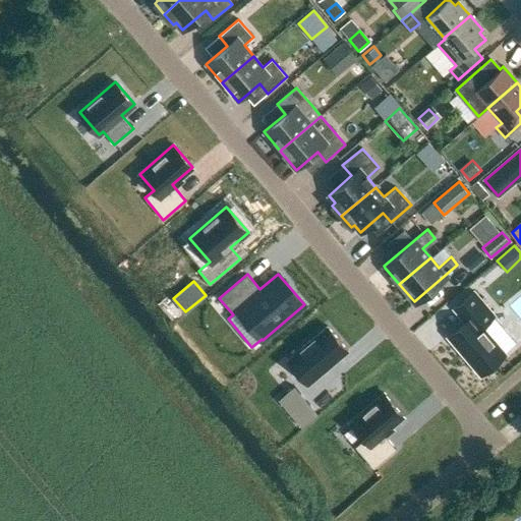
[(464,322),(447,337),(460,352),(462,350),(482,373),(506,353),(505,352),(516,343),(494,316),(495,315),(474,291),(453,309),(464,322)]
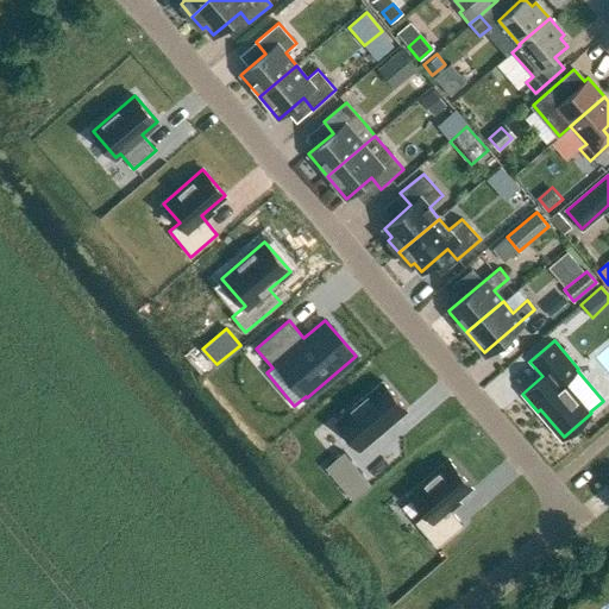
[(382,381),(336,421),(359,450),(407,409),(382,381)]
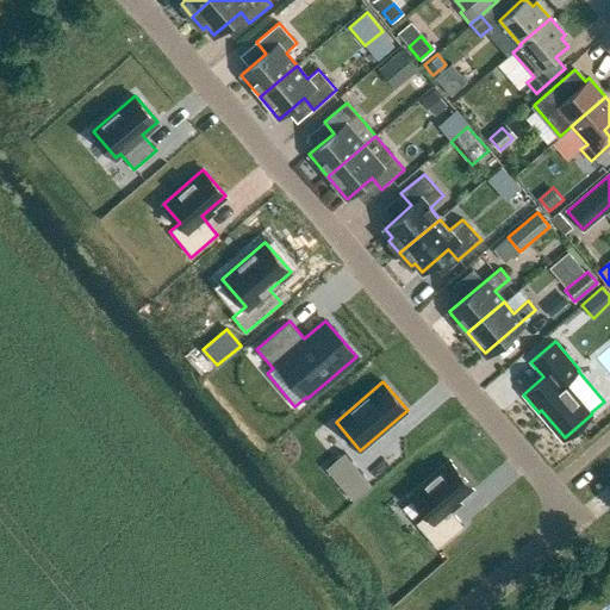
[(344,452),(325,467),(354,500),(372,485),(344,452)]
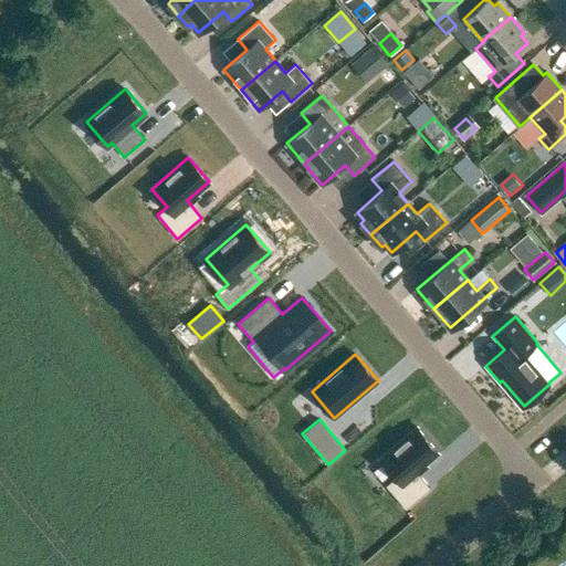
[(417,427),(379,459),(396,477),(386,485),(406,509),(430,488),(416,470),(438,451),(417,427)]
